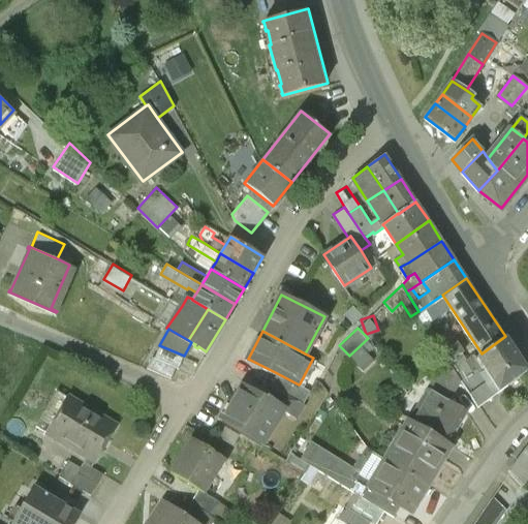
[(475,353),(468,358),(454,336),(439,343),(462,378),(478,404),(498,390),(491,378),(488,381),(482,371),(485,369),(477,358),(478,357),(475,353)]
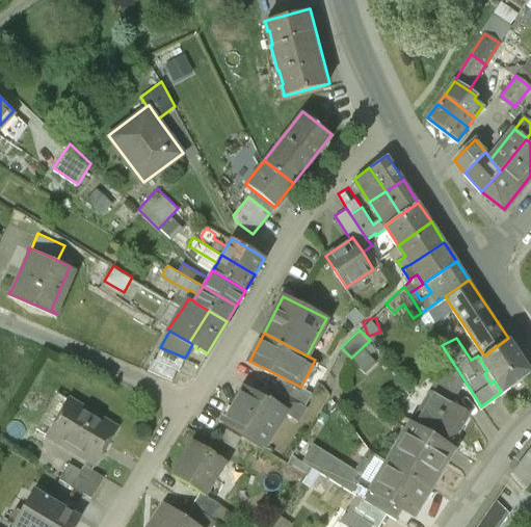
[(481,359),(480,360),(487,371),(484,373),(490,384),(494,380),(501,392),(530,371),(508,338),(484,356),(481,359)]
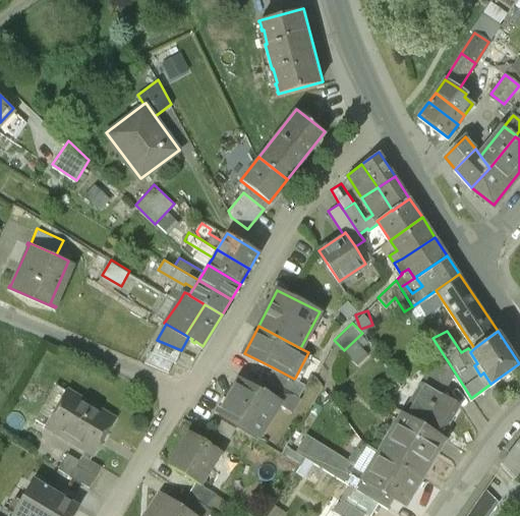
[(362,333),(344,350),(353,359),(365,348),(362,346),(368,340),(362,333)]
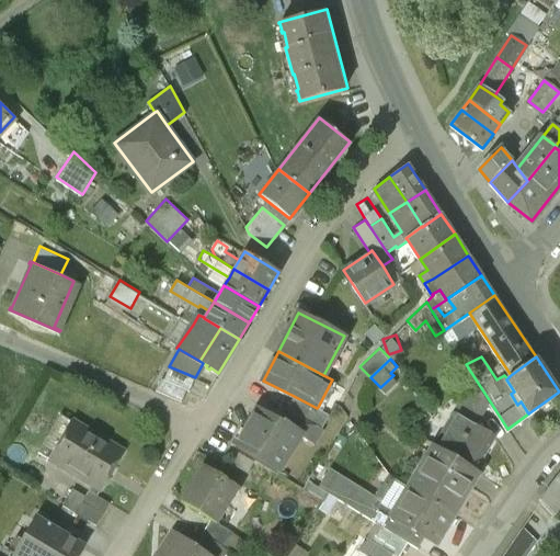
[(195,377),(169,366),(163,378),(187,388),(190,389),(195,377)]
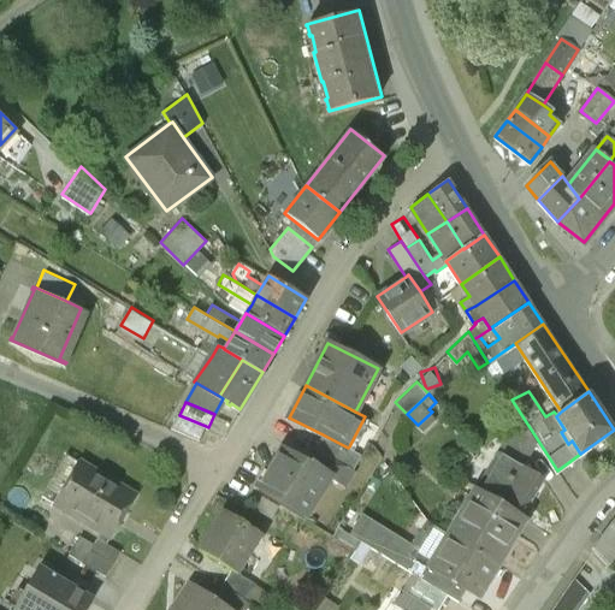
[(520,413),(498,449),(524,465),(538,440),(520,413)]
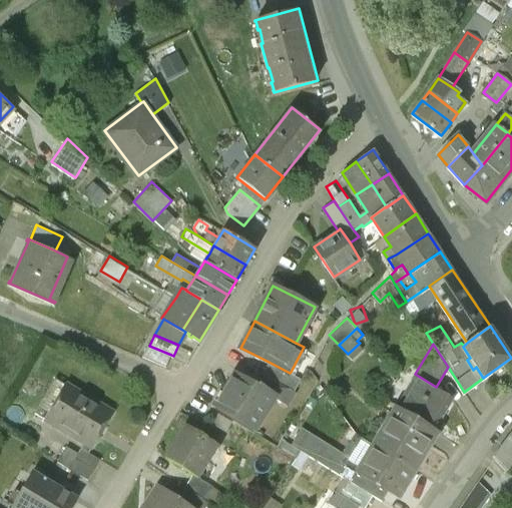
[(149,346),(147,345),(142,355),(166,366),(171,355),(149,346)]
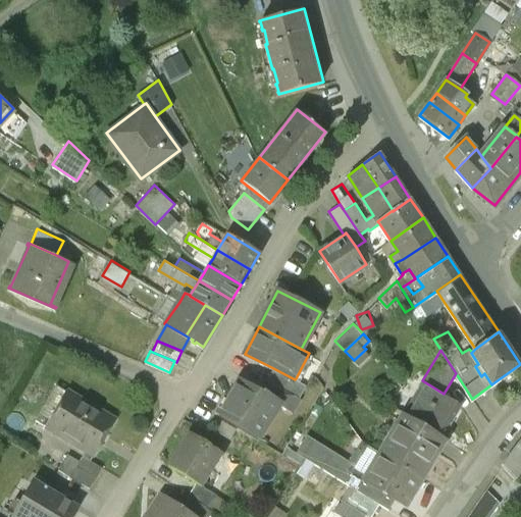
[(295,379),(273,368),(267,379),(270,380),(299,396),(306,383),(296,378),(295,379)]
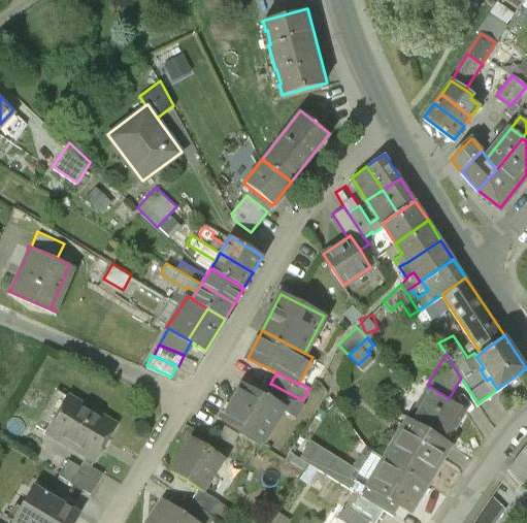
[(266,398),(242,384),(229,404),(233,406),(226,419),(222,417),(222,418),(261,443),(283,407),(284,406),(267,396),(266,398)]
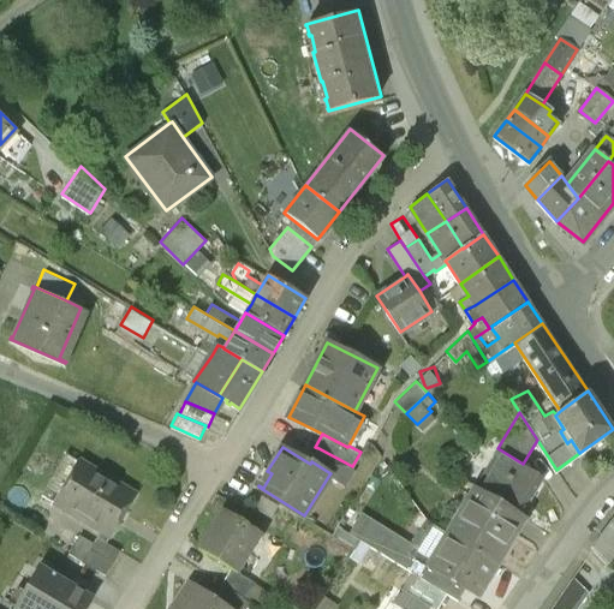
[(352,466),(319,448),(311,461),(331,473),(329,475),(343,483),(352,466)]
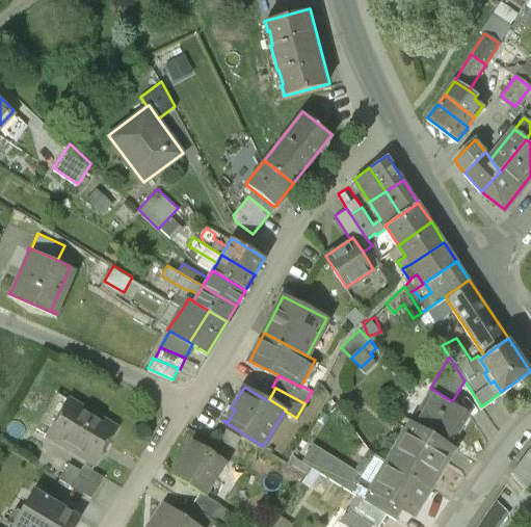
[(452,401),(430,388),(429,389),(434,393),(417,421),(412,418),(410,419),(412,420),(451,444),(471,412),(452,401)]
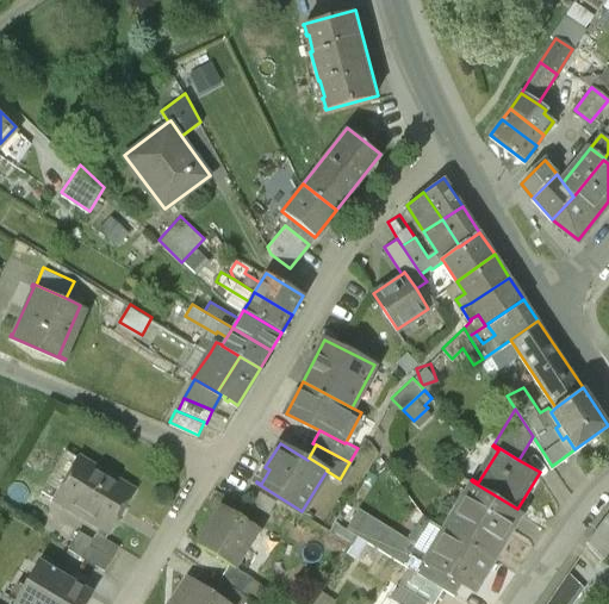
[(135,489),(78,454),(54,496),(110,529),(135,489)]
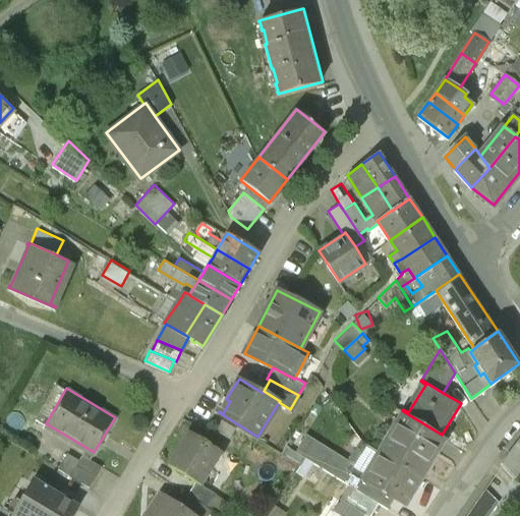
[(442,435),(403,411),(402,412),(406,415),(385,450),(381,448),(380,450),(421,475),(445,437),(442,435)]
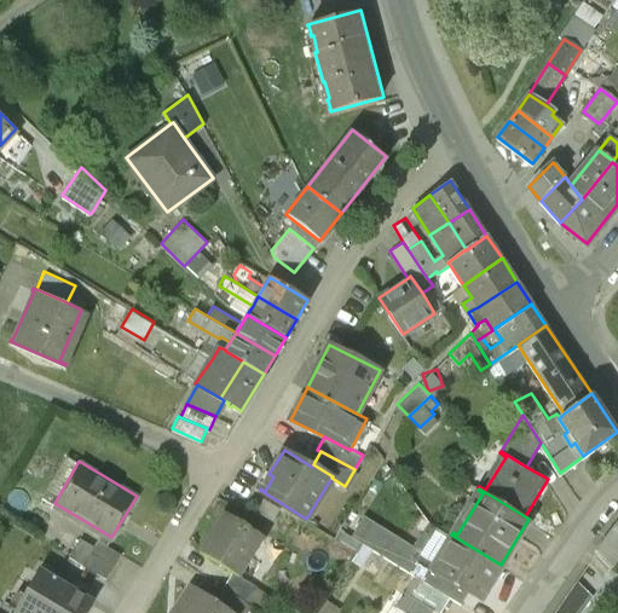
[(242,524),(224,513),(201,550),(235,571),(240,573),(241,572),(263,535),(243,522),(242,524)]
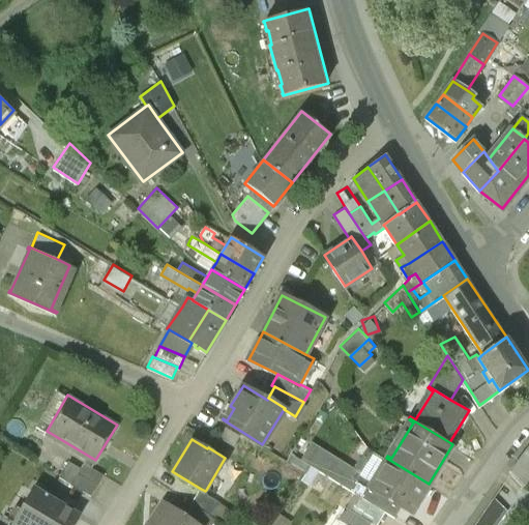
[(356,468),(312,440),(301,458),(310,463),(353,490),(360,479),(353,474),(356,468)]
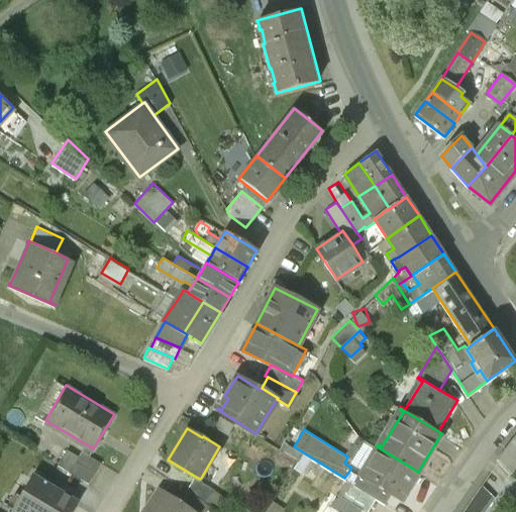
[(515,431),(497,457),(512,470),(515,464),(515,431)]
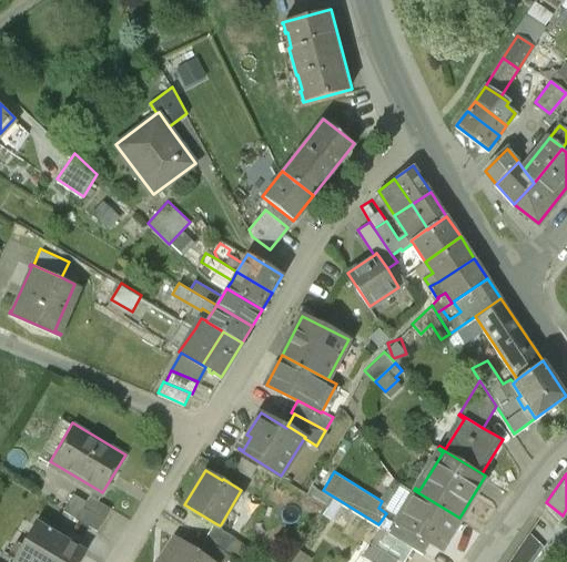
[(323,490),(313,484),(307,491),(327,503),(332,496),(323,490)]
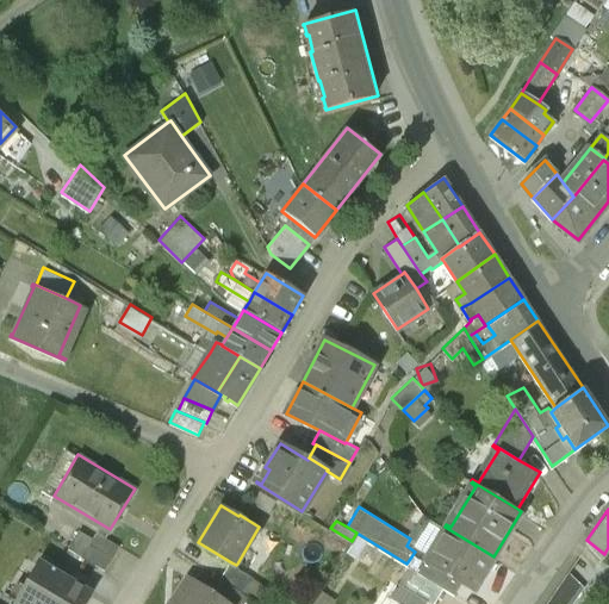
[(493,556),(445,527),(426,558),(424,559),(439,567),(461,581),(473,589),(493,556)]
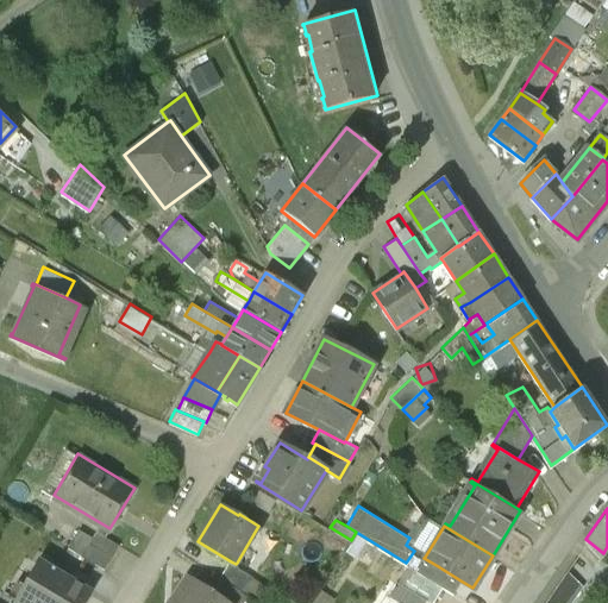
[(119,542),(96,528),(81,553),(105,566),(119,542)]
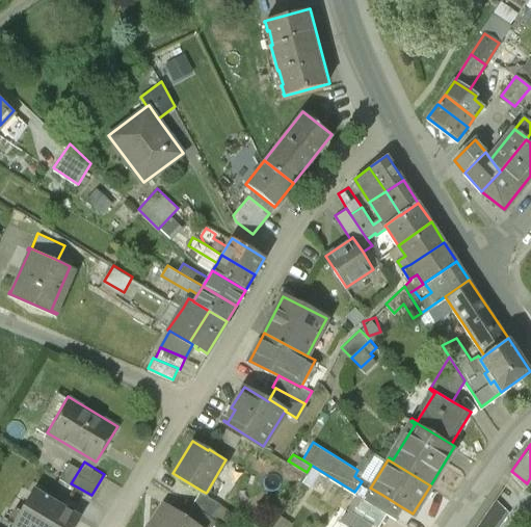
[(371,486),(362,481),(354,492),(376,505),(382,495),(370,488),(371,486)]
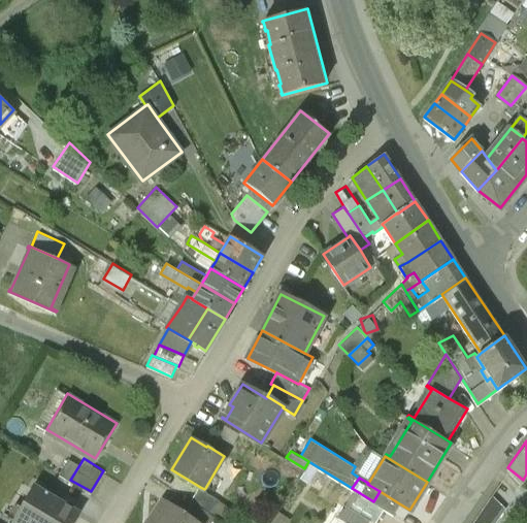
[(44,492),(34,486),(13,520),(18,522),(70,522),(77,512),(47,494),(48,492),(45,490),(44,492)]
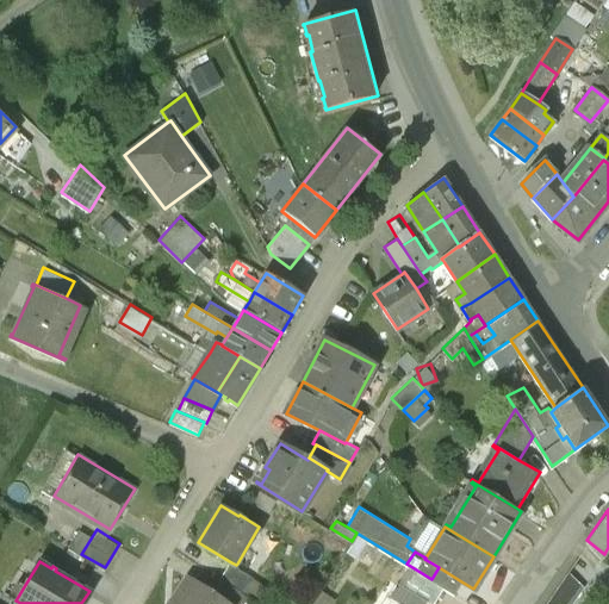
[(236,565),(231,562),(222,577),(243,591),(255,576),(237,564),(236,565)]
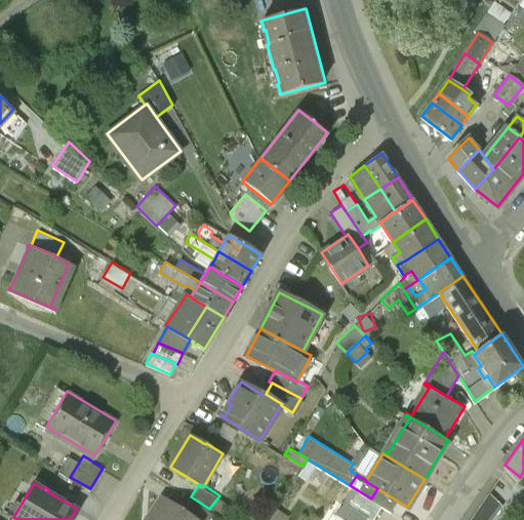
[(397,501),(377,488),(371,498),(391,510),(397,501)]
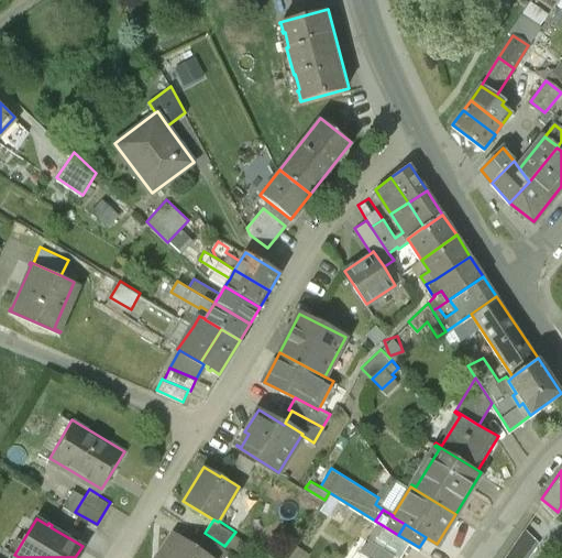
[(522,557),(539,535),(527,526),(503,557),(522,557)]
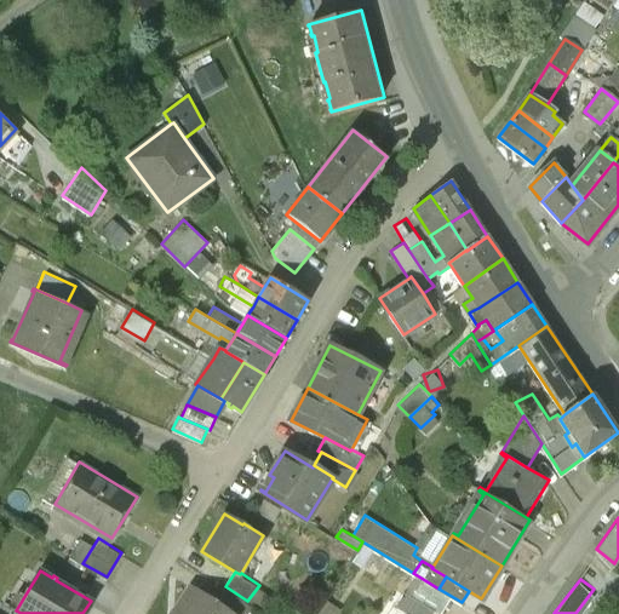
[(235,613),(216,600),(193,585),(172,613),(235,613)]
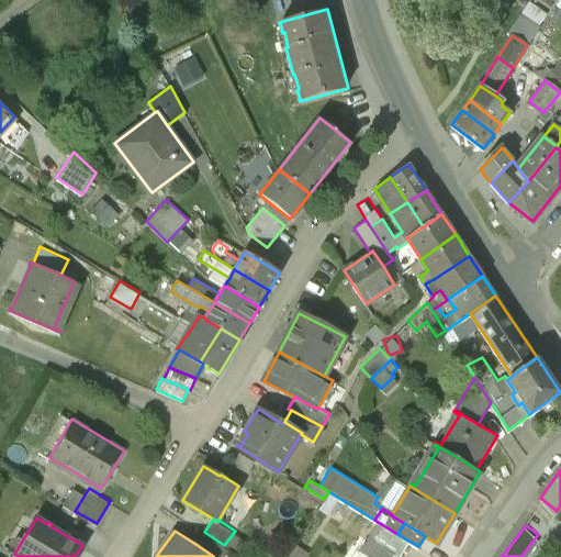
[(224,545),(204,532),(195,544),(213,556),(222,556),(228,548),(224,545)]
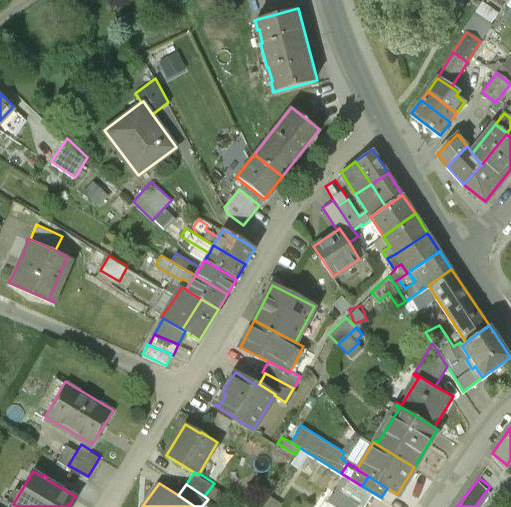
[(355,506),(358,502),(335,488),(328,499),(339,506),(355,506)]
